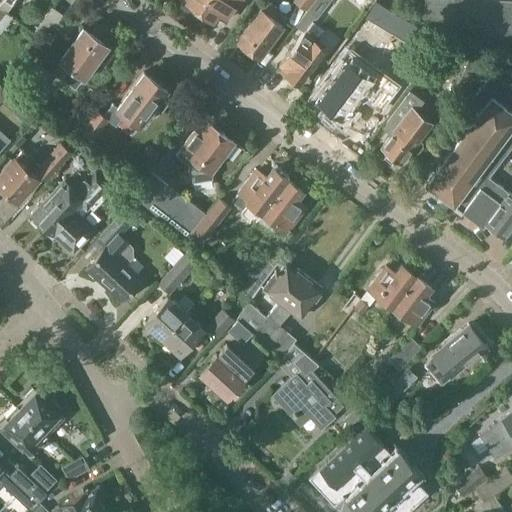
[(0,0),(0,5),(7,11),(15,0),(0,0)]
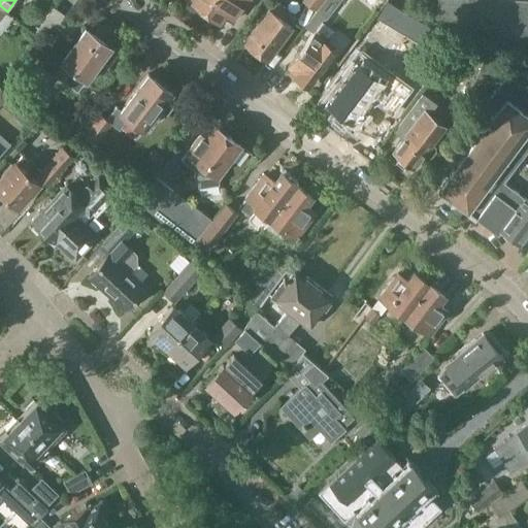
[(190,0),(204,9),(210,0),(190,0)]
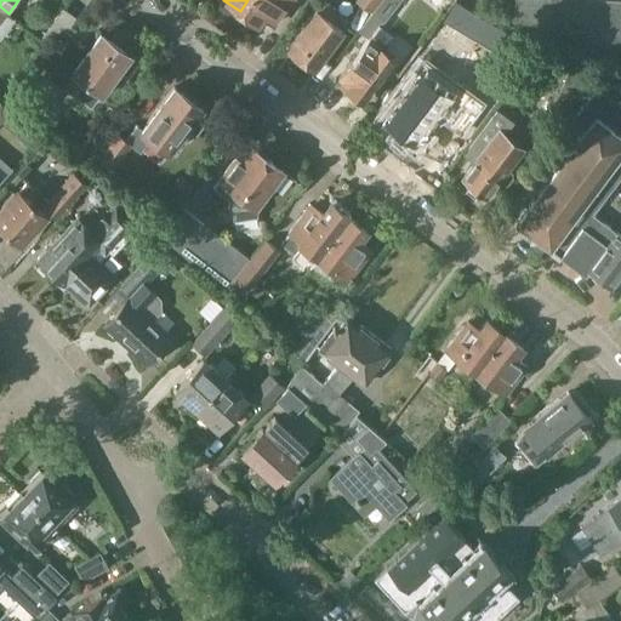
[(248,0),(240,11),(257,24),(267,12),(278,21),(292,0),(248,0)]
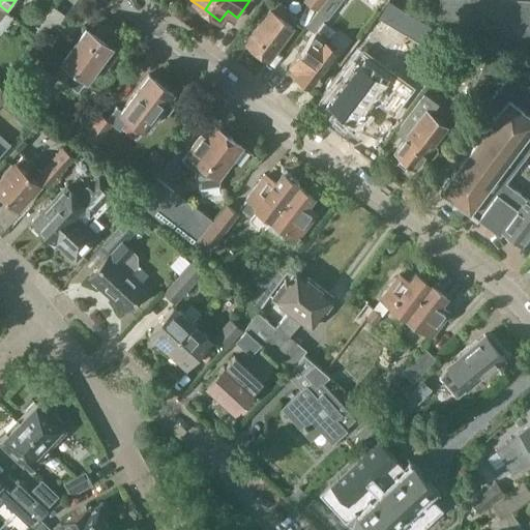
[(318,10),(325,0),(307,0),(306,2),(317,11),(318,10)]
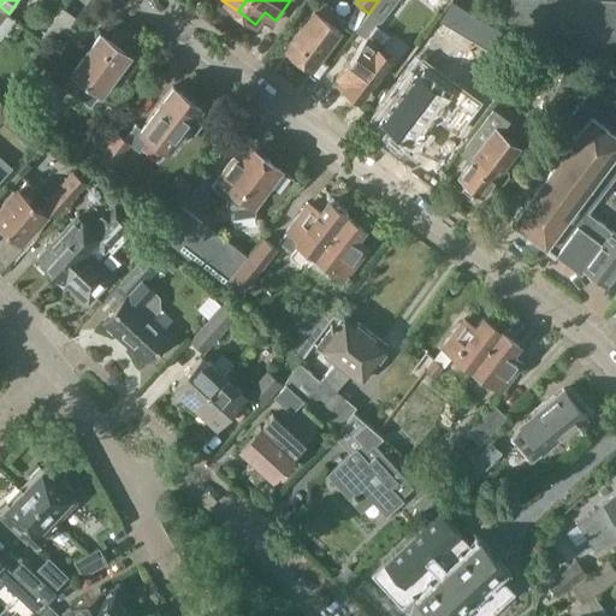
[(378,0),(369,12),(381,22),(391,9),(397,0),(378,0)]
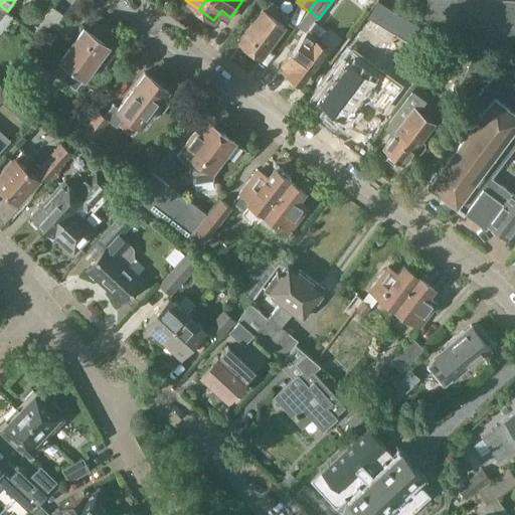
[(514,0),(425,0),(424,16),(454,18),(453,23),(482,24),(482,30),(514,31),(514,0)]
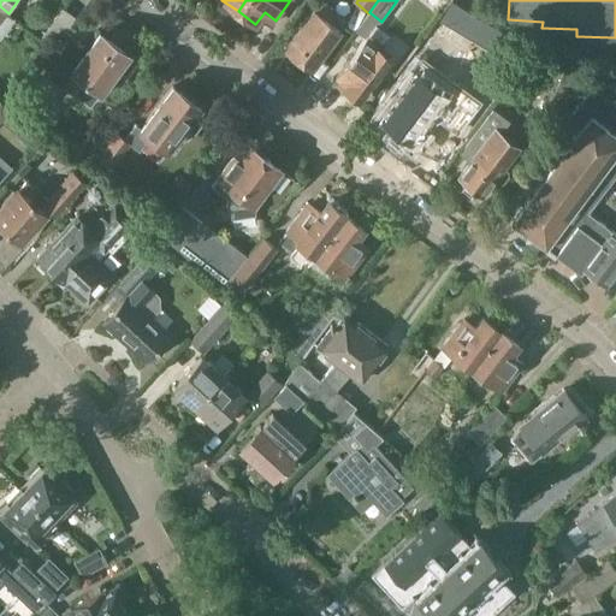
[(315,12),(314,11),(286,48),(313,67),(341,30),(341,29),(348,19),(323,1),(315,12)]
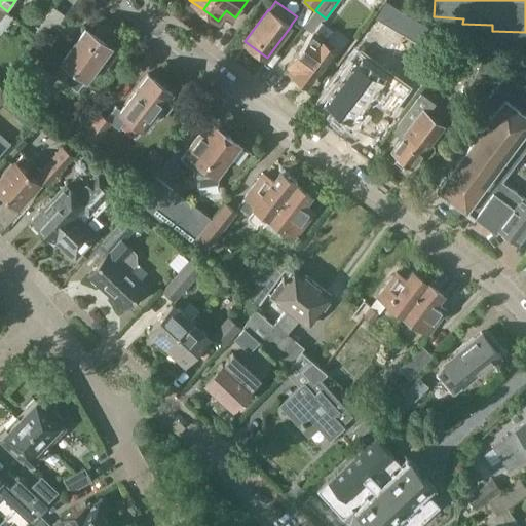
[(386,1),(377,17),(419,43),(428,27),(386,1)]
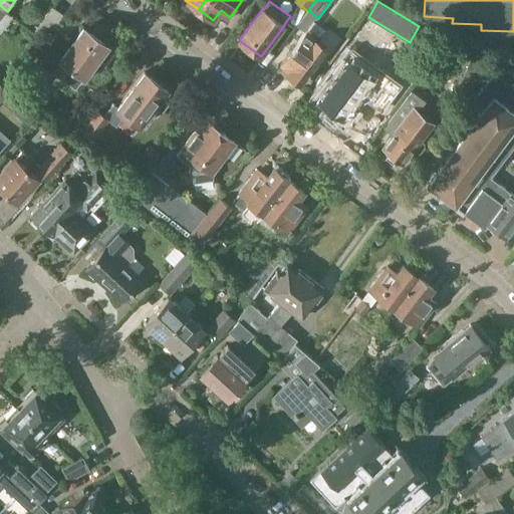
[(62,14),(51,6),(34,30),(44,38),(62,14)]
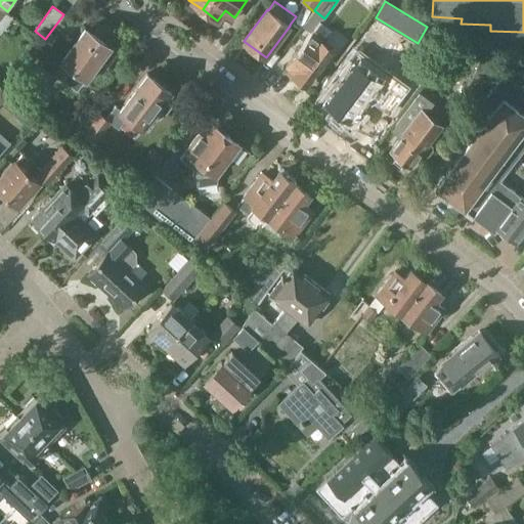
[(286,67),(290,70),(287,73),(306,87),(329,57),(317,49),(332,30),(319,22),(286,67)]
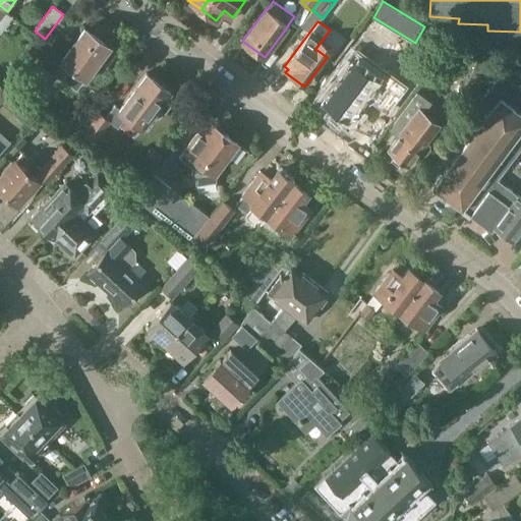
[(60,59),(63,61),(54,73),(76,90),(98,60),(105,65),(114,52),(108,47),(109,45),(83,26),(60,59)]
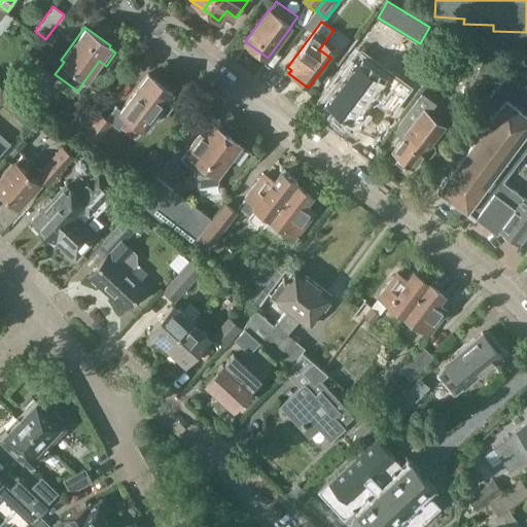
[(53,48),(61,38),(55,33),(46,43),(53,48)]
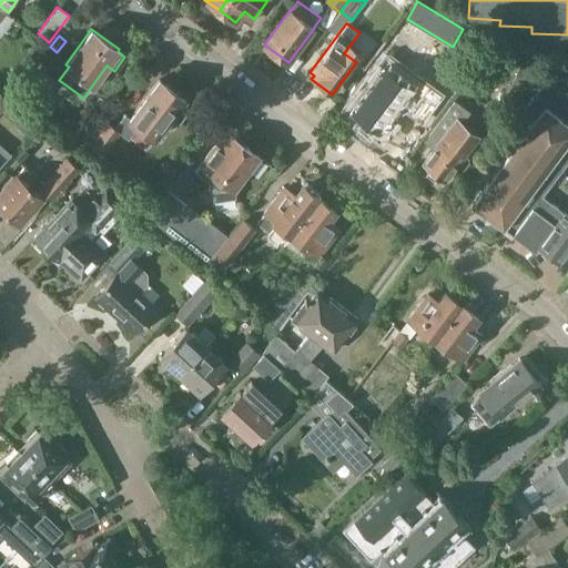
[(469,54),(462,66),(474,73),(480,62),(469,54)]
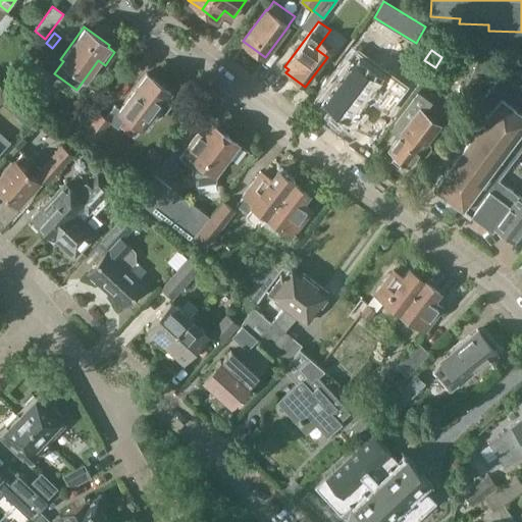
[(490,86),(493,82),(499,67),(478,59),(471,77),(490,86)]
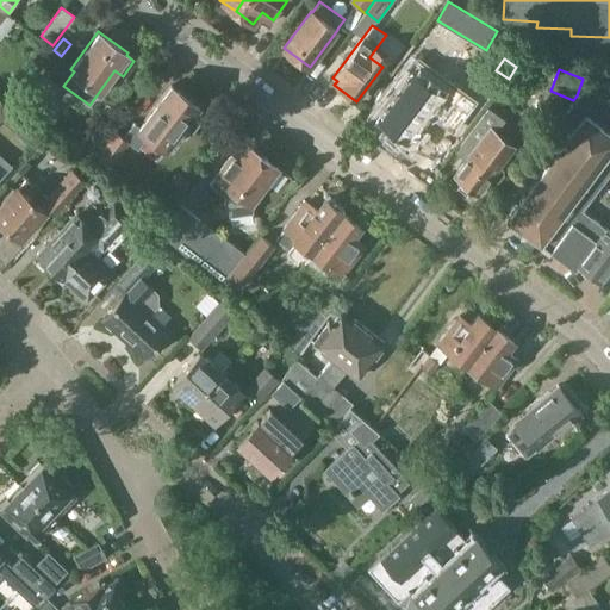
[(419,76),(417,80),(409,74),(403,82),(398,79),(387,94),(391,95),(375,117),(402,137),(428,100),(436,88),(419,76)]
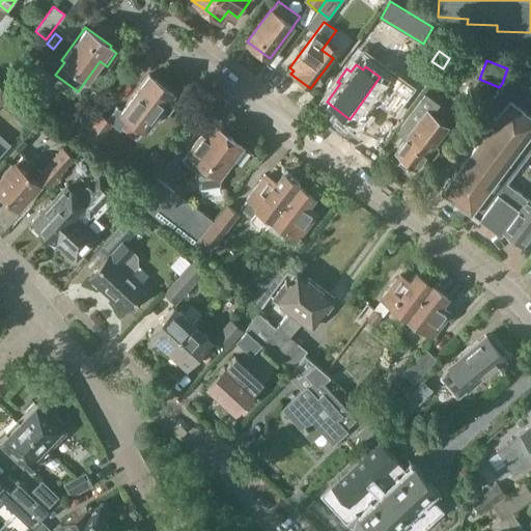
[(470,213),(530,129),(530,85),(511,71),(502,83),(499,87),(497,90),(507,99),(440,190),(470,213)]
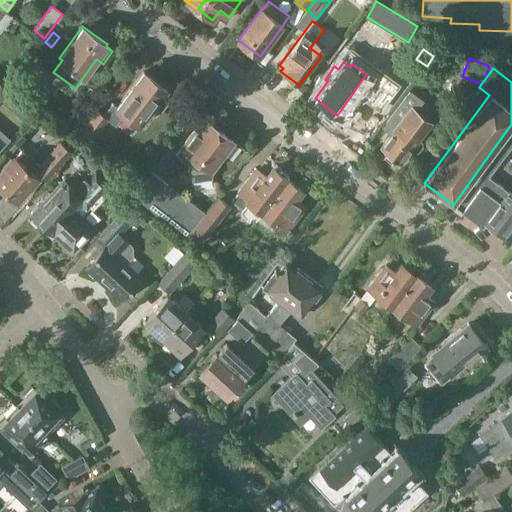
[(80,132),(92,141),(108,120),(116,126),(124,114),(141,126),(156,106),(162,111),(173,96),(167,91),(169,88),(144,69),(115,107),(112,104),(103,116),(97,111),(80,132)]
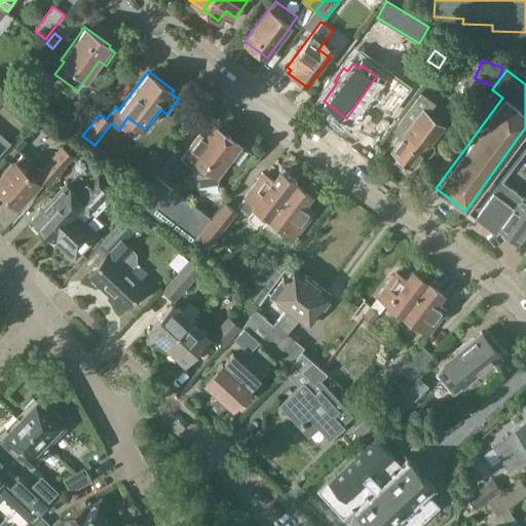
[(393,129),(403,137),(392,151),(412,166),(422,154),(425,156),(430,156),(435,150),(434,146),(430,143),(443,126),(426,113),(435,103),(421,92),(393,129)]
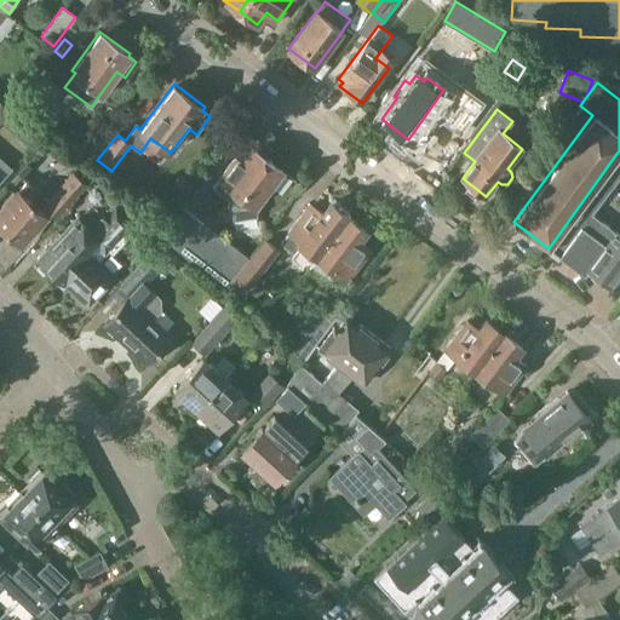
[(44,143),(30,131),(29,132),(23,139),(35,151),(44,143)]
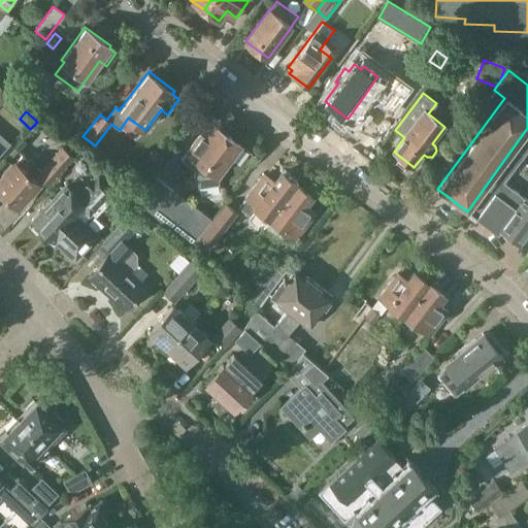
[(229,136),(227,132),(223,129),(220,129),(216,126),(206,138),(200,134),(182,159),(199,172),(197,175),(199,187),(219,184),(218,175),(240,144),(229,136)]
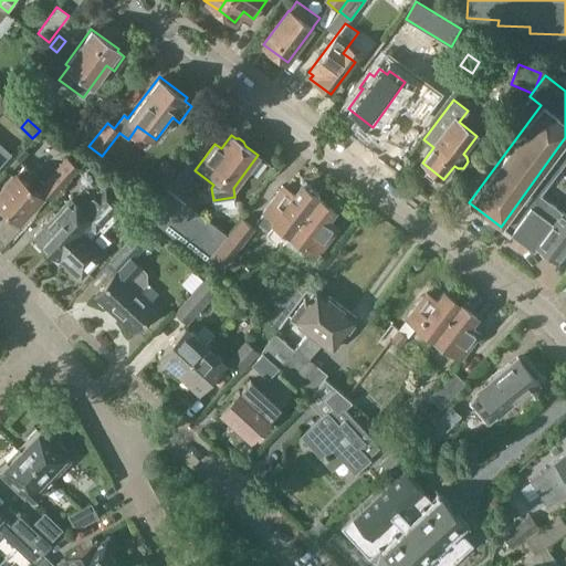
[(565,137),(501,227),(511,233),(534,250),(536,245),(557,261),(565,248),(565,213),(541,195),(565,159),(565,137)]
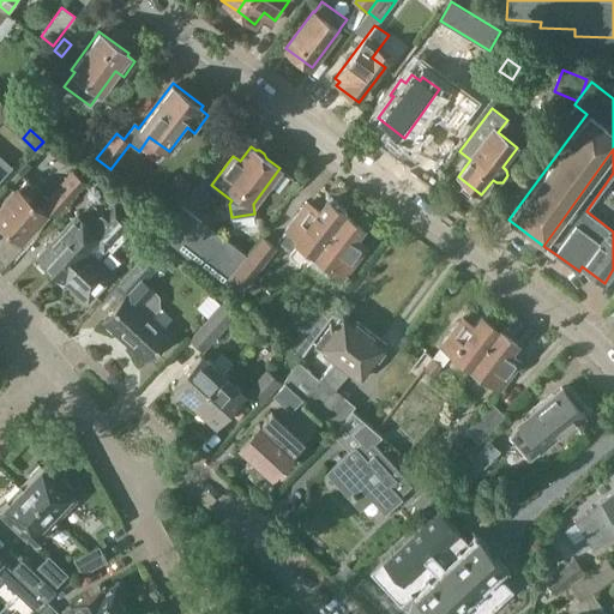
[(0,228),(1,227),(18,242),(46,211),(55,220),(86,184),(73,173),(54,193),(56,196),(50,203),(42,194),(43,193),(28,180),(0,210),(0,228)]
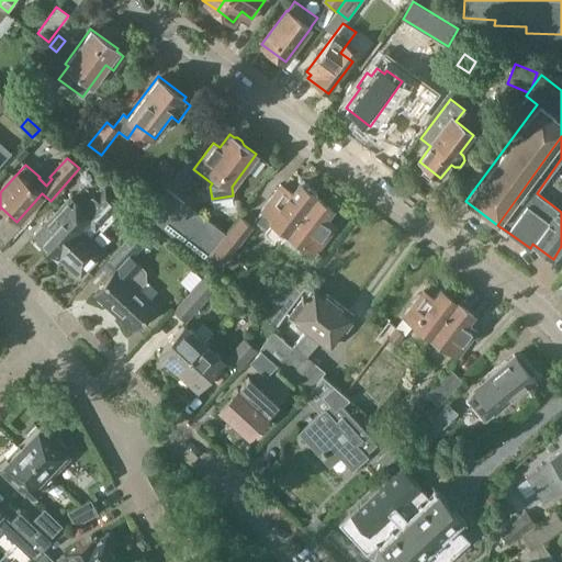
[(80,209),(70,199),(34,238),(36,240),(35,243),(44,250),(46,248),(55,257),(57,256),(113,194),(103,184),(80,209)]
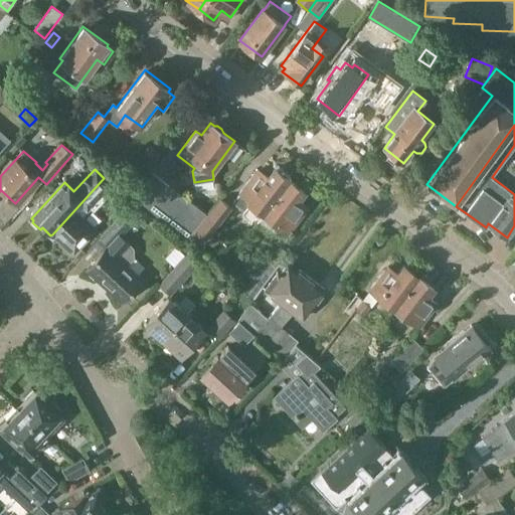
[(255,173),(240,194),(239,193),(233,202),(243,209),(247,204),(263,215),(289,180),(275,170),(266,180),(255,173)]
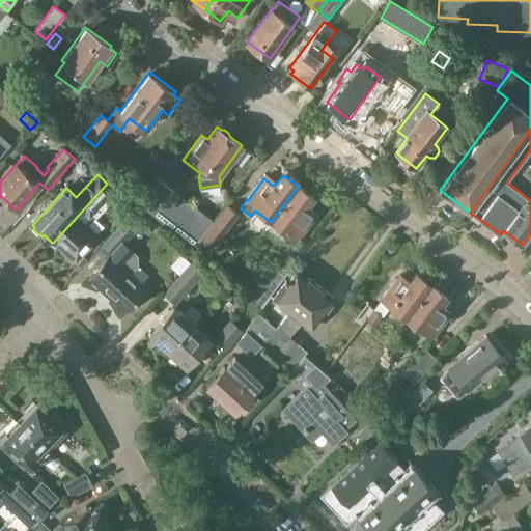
[(201,238),(213,222),(156,177),(136,203),(190,252),(201,238)]
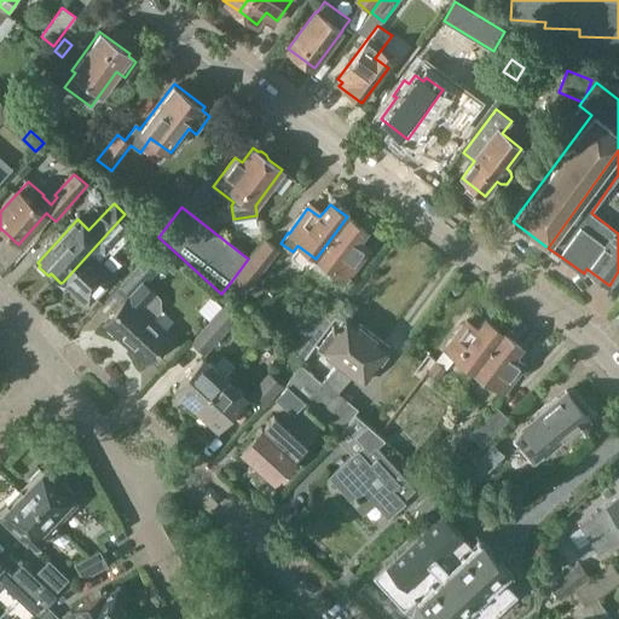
[(113,278),(97,262),(96,262),(133,221),(125,214),(63,282),(88,305),(113,278)]
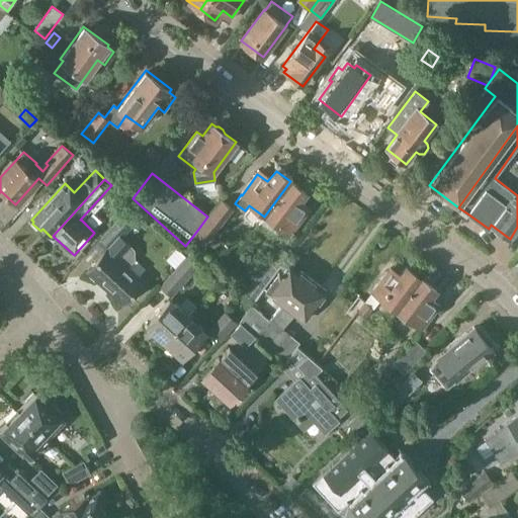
[(290,181),(264,217),(280,228),(279,230),(288,237),(291,232),(308,210),(298,204),(307,193),(290,181)]
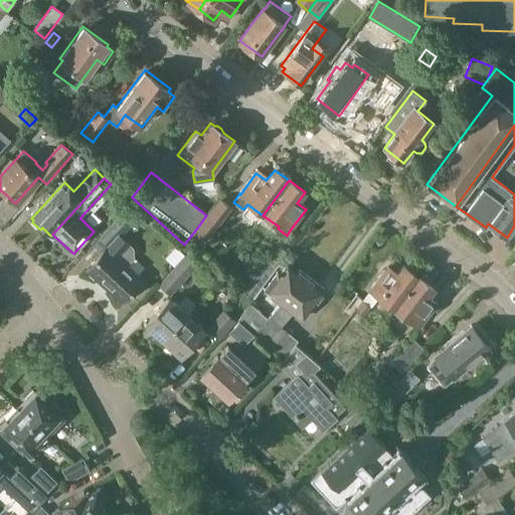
[(206,215),(195,230),(206,241),(232,207),(219,197),(206,215)]
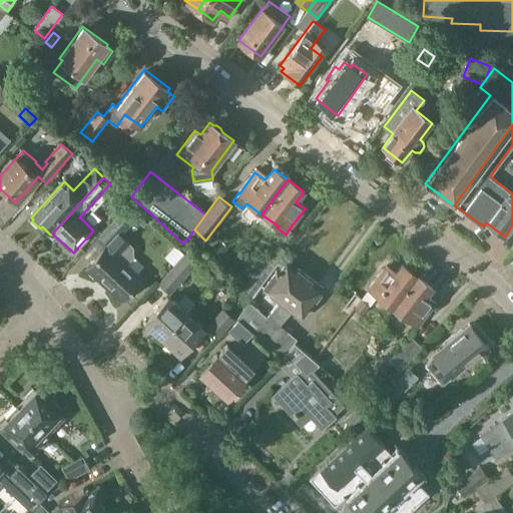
[(132,199),(109,223),(121,234),(135,219),(143,226),(151,216),(140,206),(132,199)]
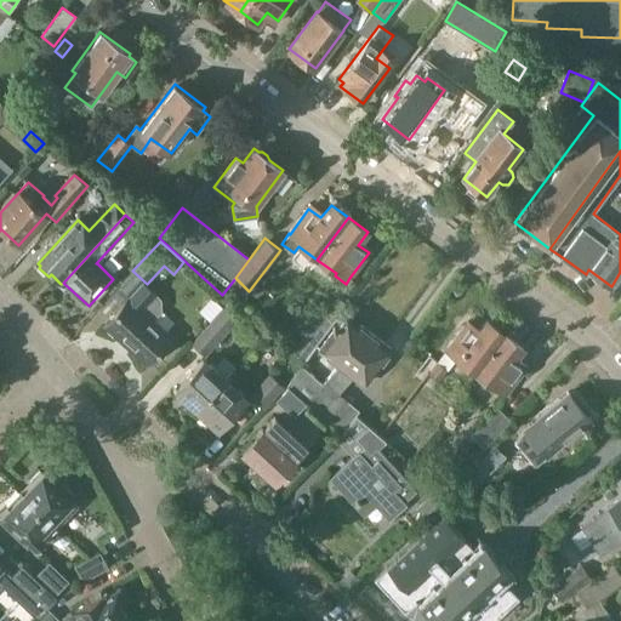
[(143,285),(106,325),(149,365),(175,337),(169,332),(167,335),(152,322),(161,312),(160,301),(143,285)]
